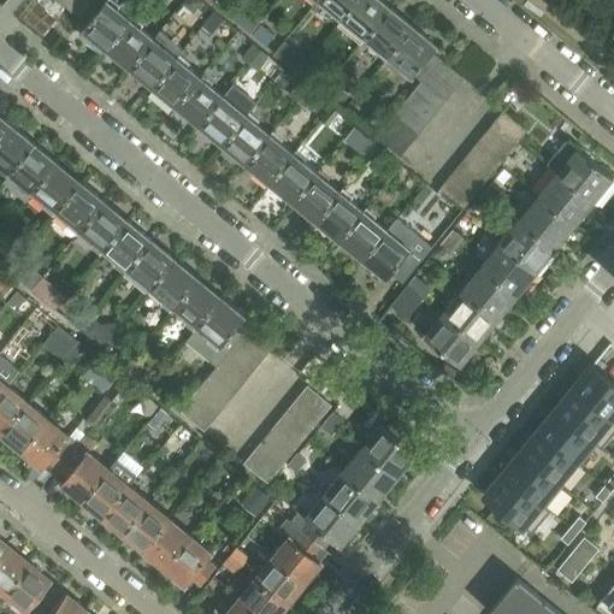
[(74,0),(53,0),(53,1),(77,22),(87,11),(74,0)]
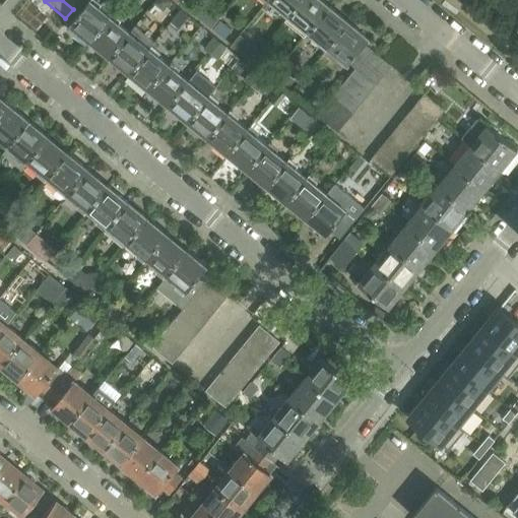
[(62,0),(73,9),(80,0),(62,0)]
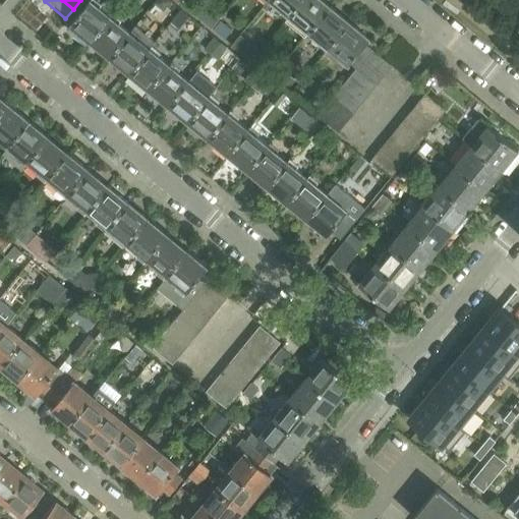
[(303,0),(270,0),(269,2),(288,18),(303,0)]
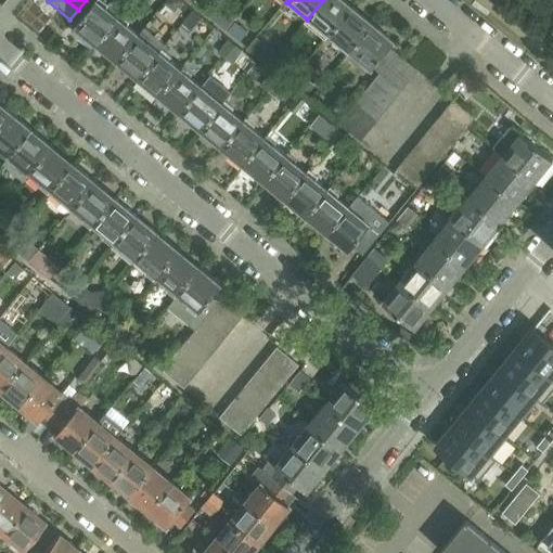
[(350,10),(338,0),(323,0),(307,20),(303,25),(324,42),(329,37),(350,10)]
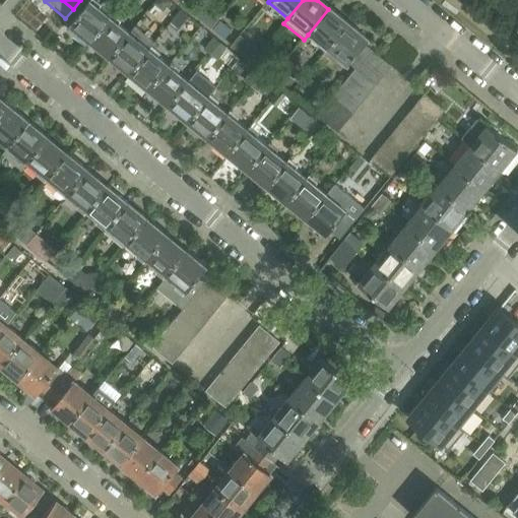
[(68,27),(88,44),(109,18),(89,2),(68,27)]
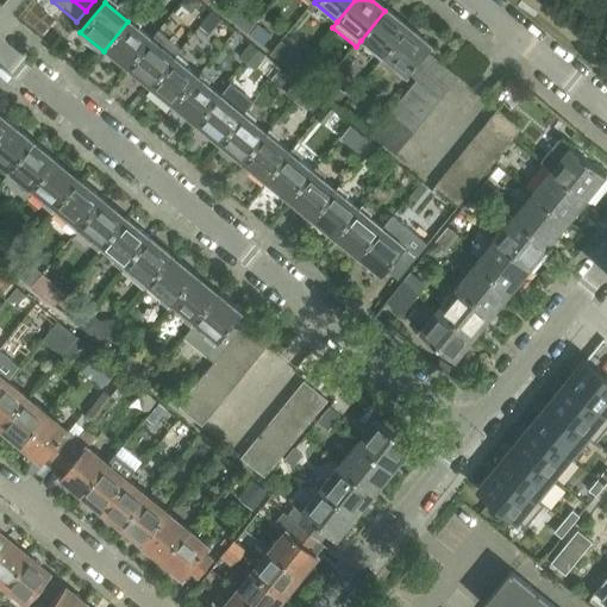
[(408,30),(385,11),(361,41),(383,60),(408,30)]
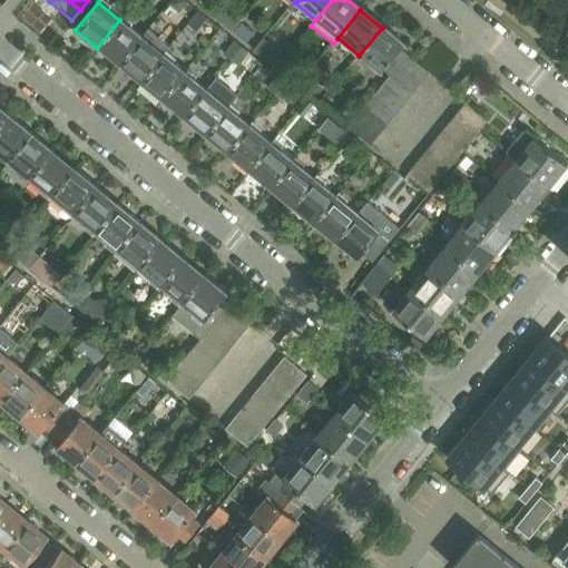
[(231,35),(240,25),(242,22),(231,12),(219,26),(231,35)]
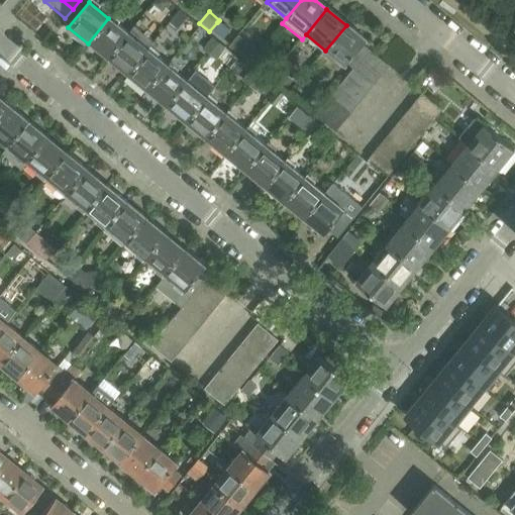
[(177,28),(185,18),(178,12),(170,23),(177,28)]
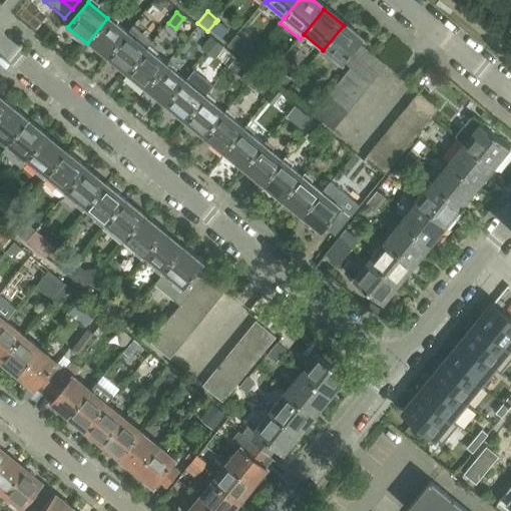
[(107,18),(87,43),(106,59),(126,34),(107,18)]
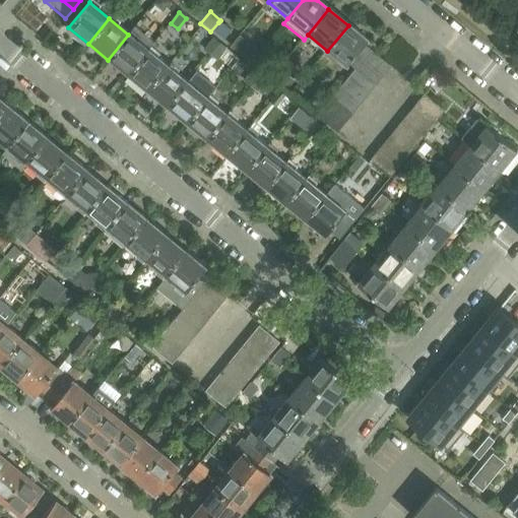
[(229,29),(218,22),(210,31),(220,40),(229,29)]
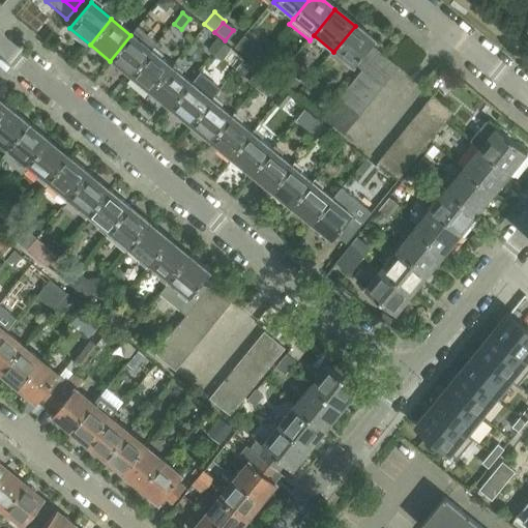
[(375,42),(355,26),(333,52),(353,68),(354,66),(361,72),(370,62),(362,57),(371,48),(375,42)]
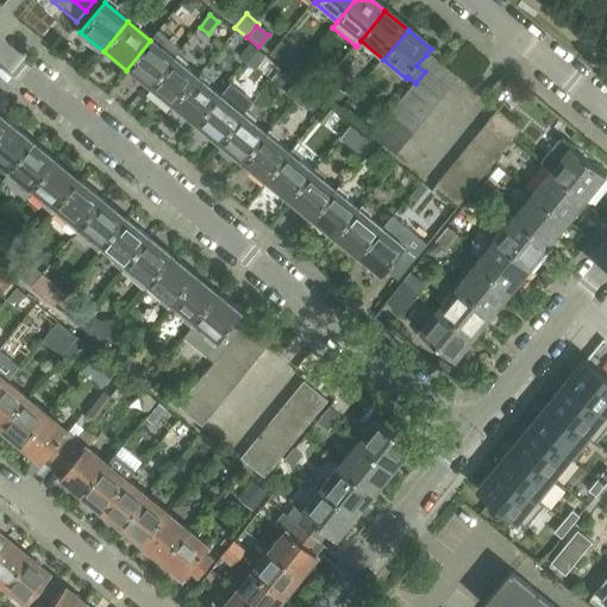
[(150,41),(126,70),(149,89),(174,60),(180,51),(157,32),(150,41)]
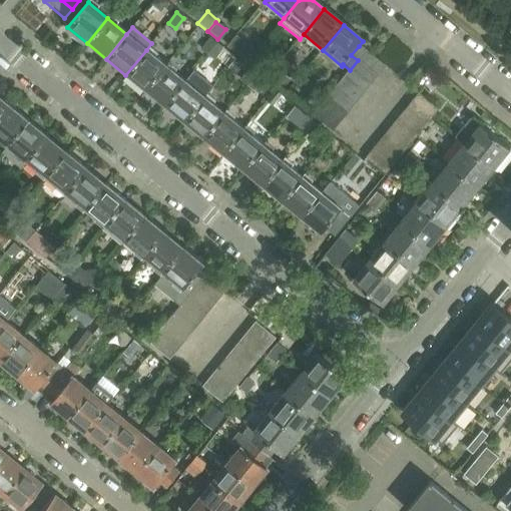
[(227,48),(236,55),(244,46),(235,38),(227,48)]
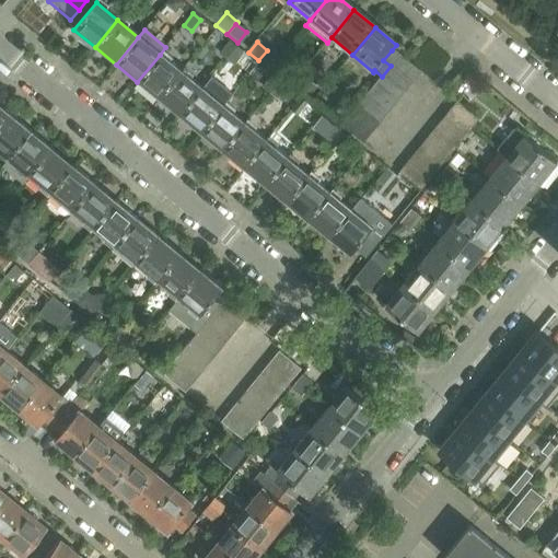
[(229,44),(220,55),(227,59),(235,48),(229,44)]
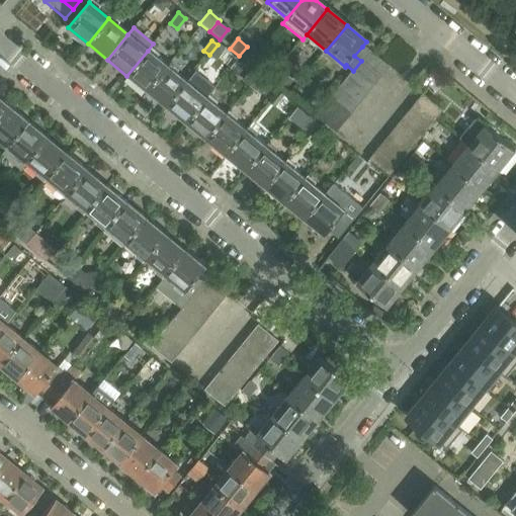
[(218,45),(209,55),(216,61),(224,51),(218,45)]
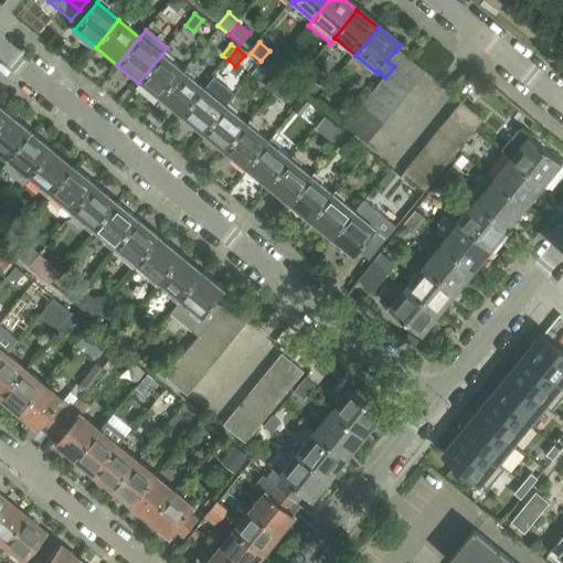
[(395,51),(386,61),(394,66),(402,56),(395,51)]
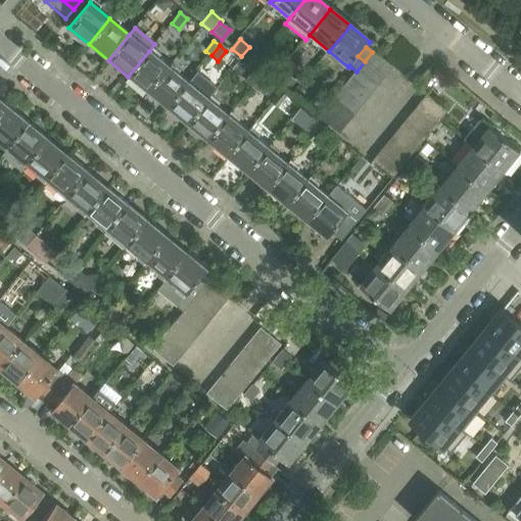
[(251,49),(243,58),(251,64),(258,54),(251,49)]
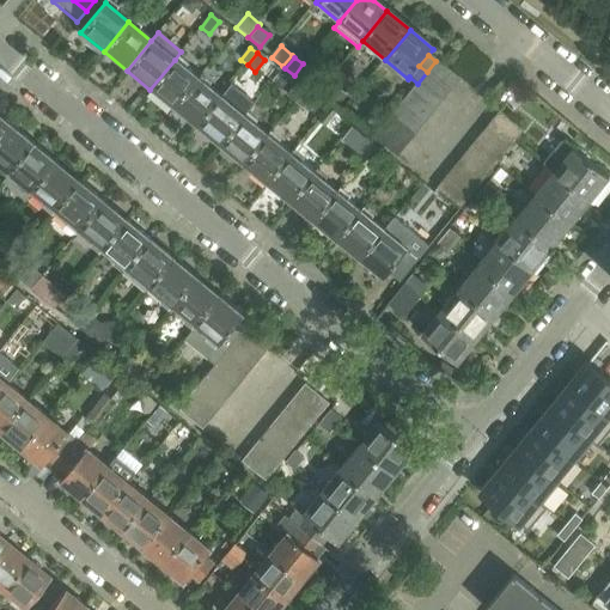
[(175,60),(150,90),(174,109),(197,79),(175,60)]
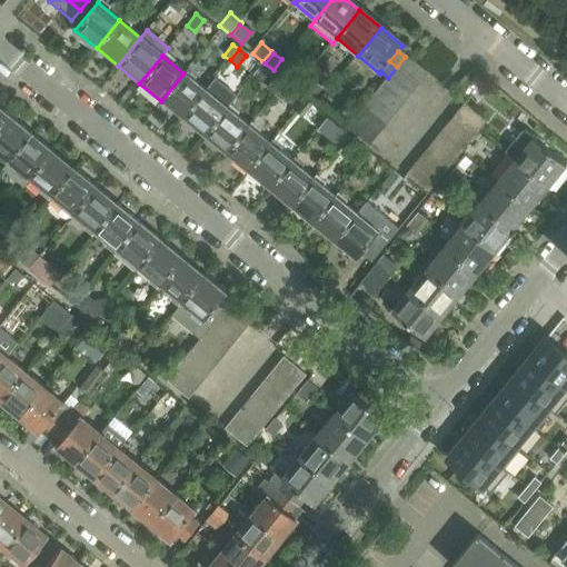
[(427,75),(405,57),(397,67),(418,86),(427,75)]
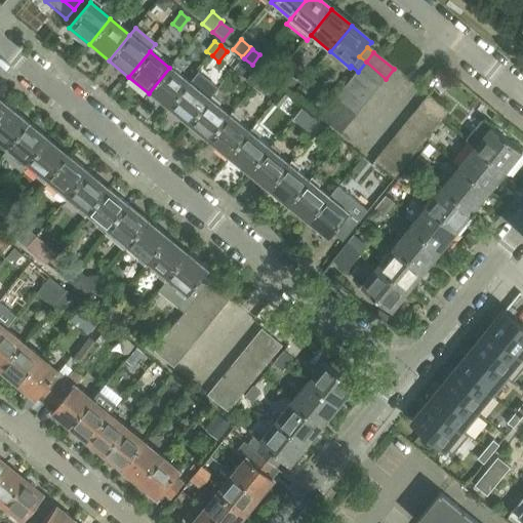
[(259,54),(252,65),(258,70),(267,61),(259,54)]
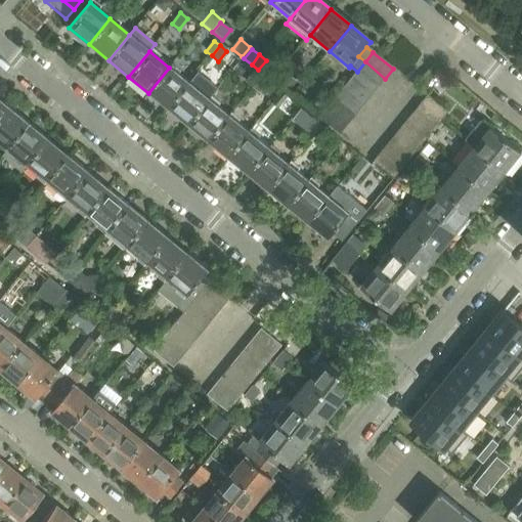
[(385,79),(365,61),(357,72),(377,89),(385,79)]
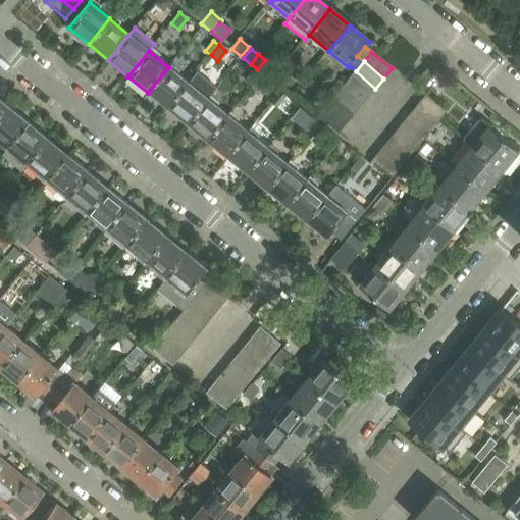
[(168,67),(148,93),(167,109),(189,83),(168,67)]
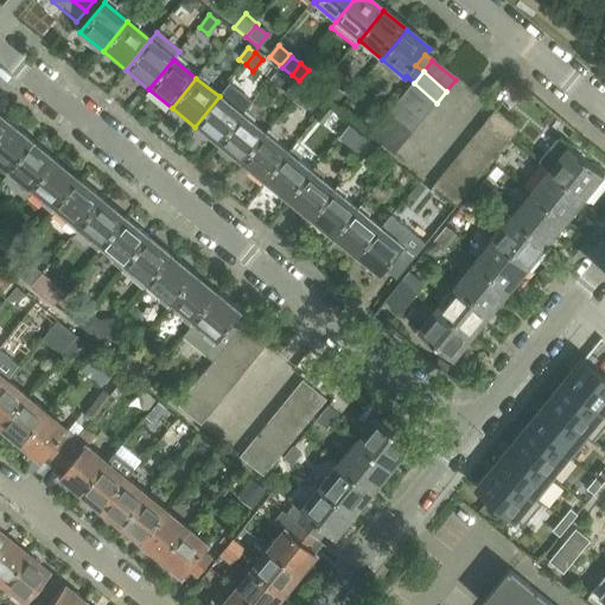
[(437,103),(414,83),(403,94),(427,114),(437,103)]
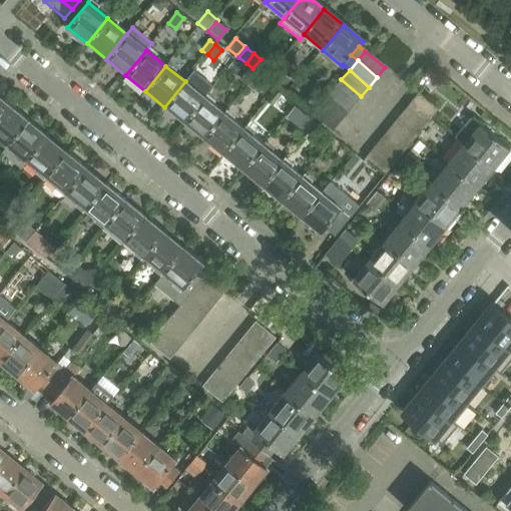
[(248,72),(240,82),(245,86),(254,76),(248,72)]
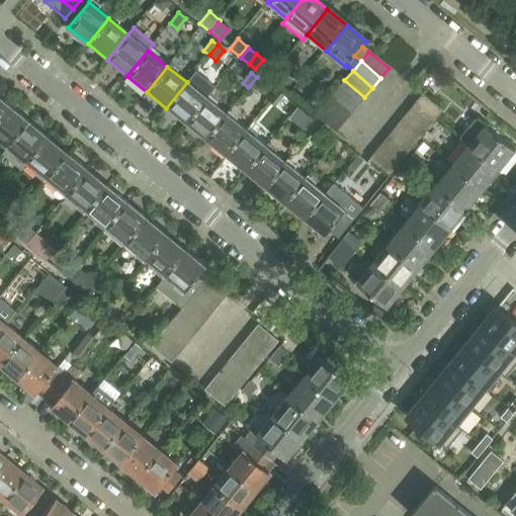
[(257,77),(248,87),(255,92),(263,82),(257,77)]
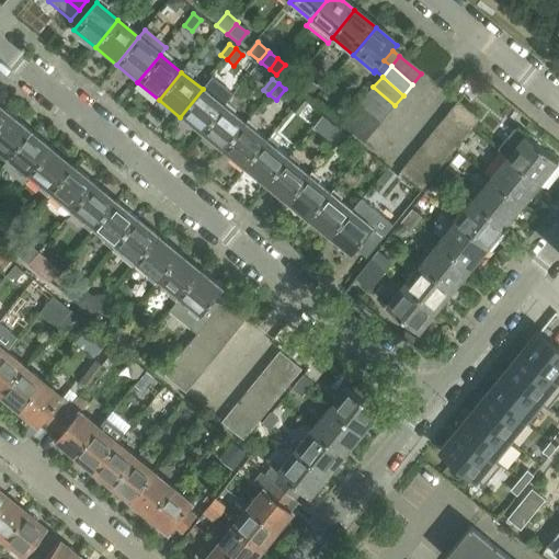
[(395,105),(373,87),(365,98),(387,115),(395,105)]
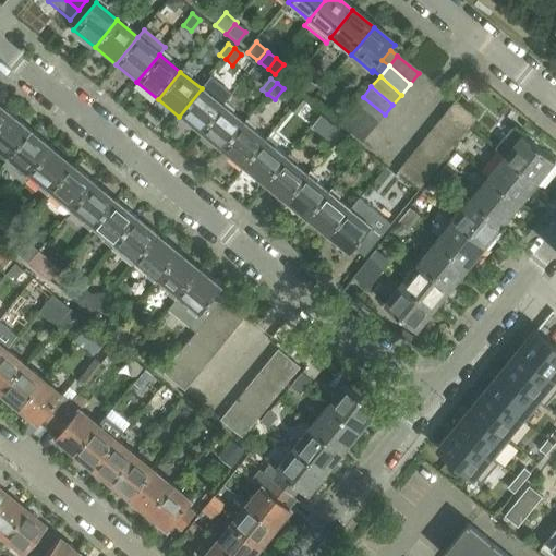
[(202,88),(179,117),(200,134),(222,106),(202,88)]
